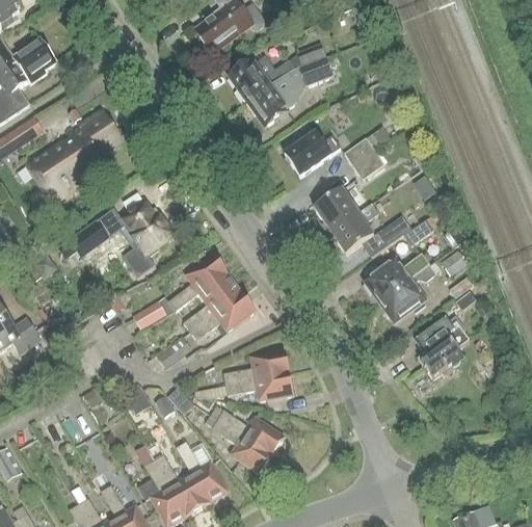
[(0,26),(1,26),(0,25),(0,23),(19,10),(11,0),(2,0),(0,1),(0,26)]
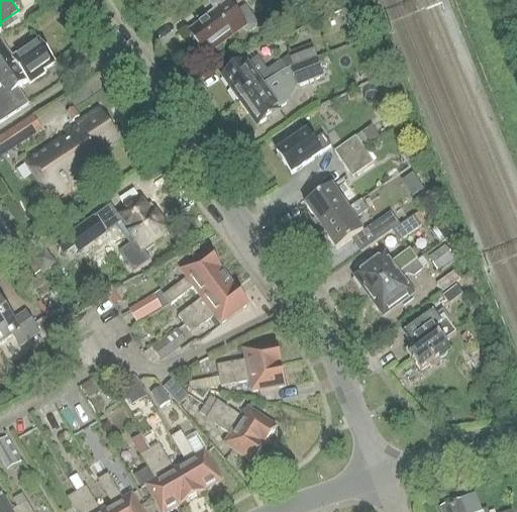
[(204,13),(205,15),(188,28),(204,52),(243,22),(245,25),(249,26),(255,22),(256,18),(244,1),(236,7),(232,2),(235,0),(210,0),(214,5),(204,13)]
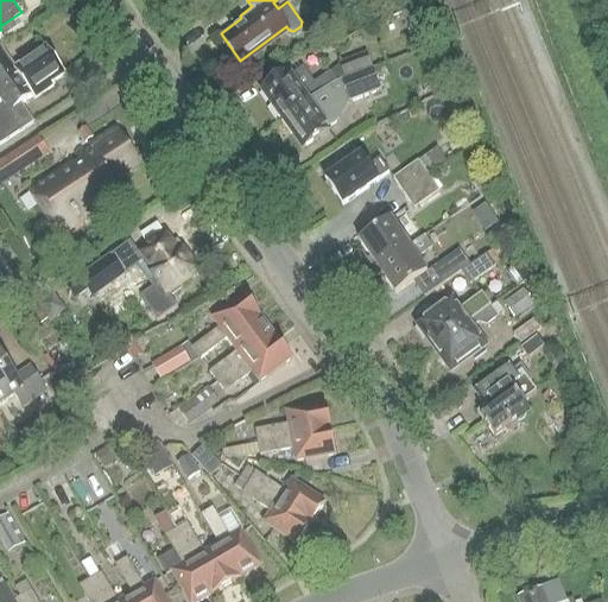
[(0,141),(32,119),(20,101),(32,93),(33,95),(54,82),(51,80),(63,71),(44,43),(14,64),(0,44),(0,141)]
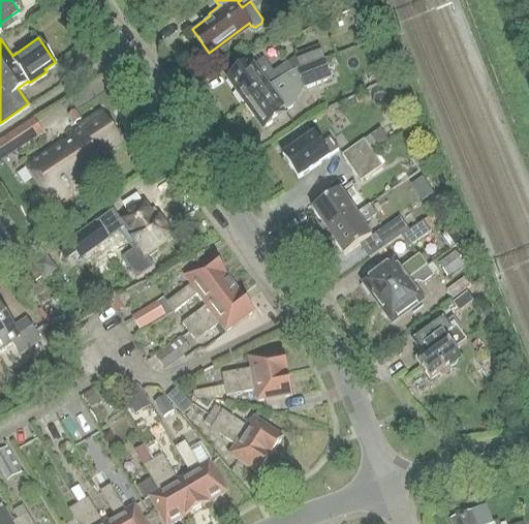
[(329,54),(324,43),(301,54),(304,63),(329,54)]
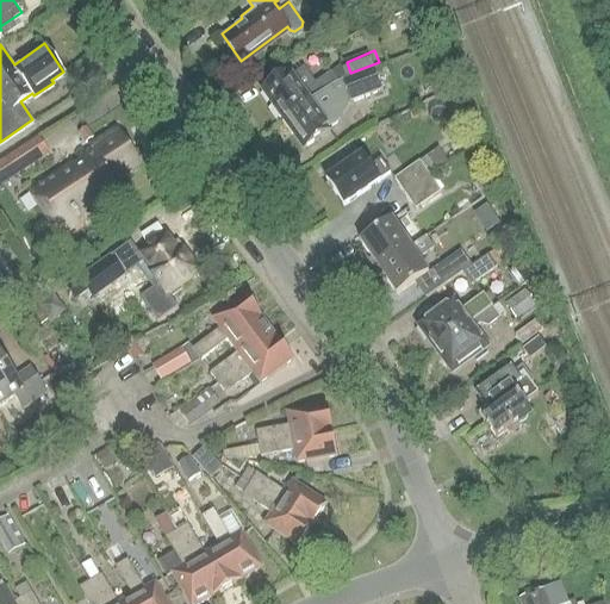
[(317,78),(306,61),(291,72),(287,67),(262,85),(273,100),(271,101),(281,116),(334,79),(327,70),(317,78)]
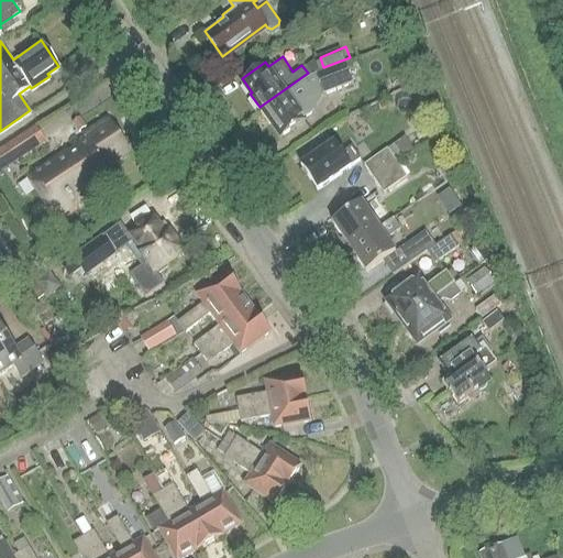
[(268,120),(271,119),(280,132),(305,116),(302,113),(311,107),(316,94),(328,90),(357,78),(350,58),(350,57),(323,67),(308,73),(260,107),(268,120)]
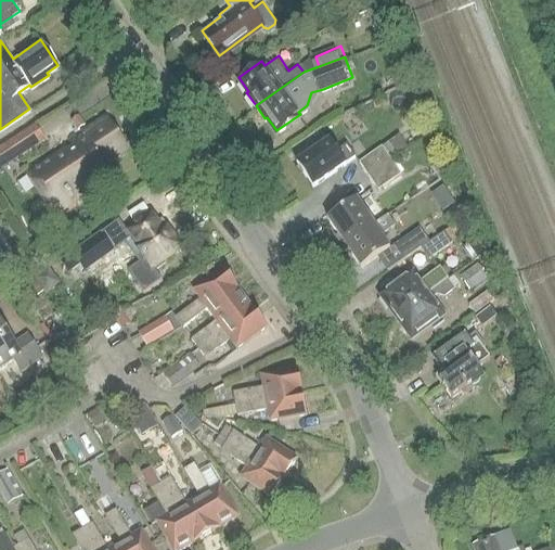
[(89,122),(82,111),(74,117),(81,127),(89,122)]
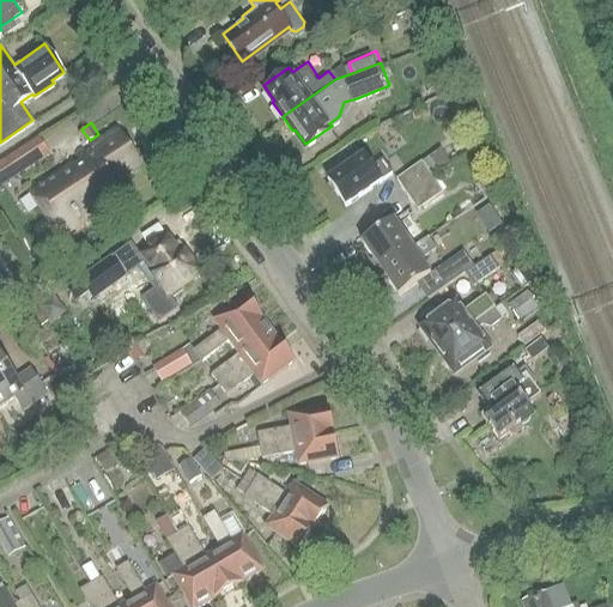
[(97,141),(26,188),(60,238),(125,195),(113,178),(140,159),(116,123),(95,138),(97,141)]
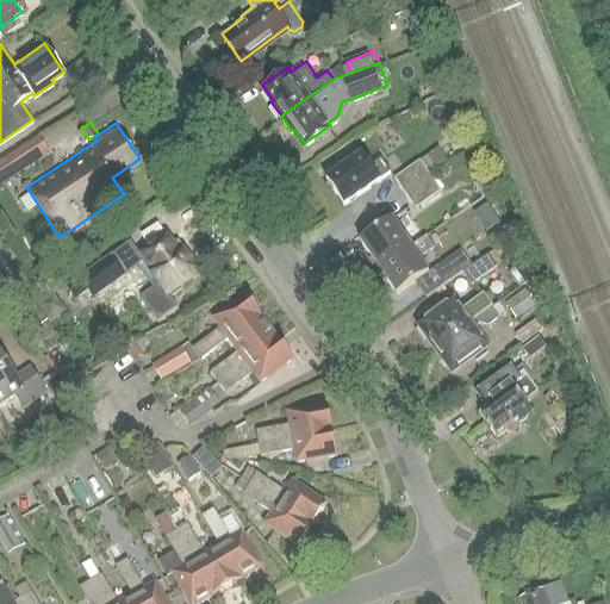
[(42,131),(1,159),(13,176),(54,149),(42,131)]
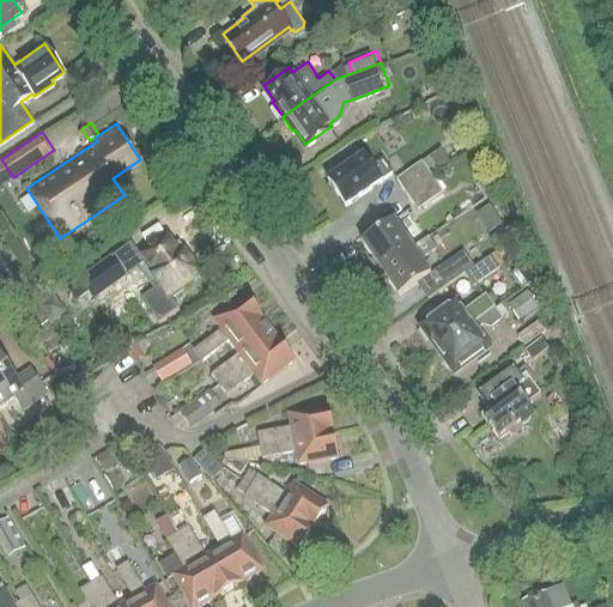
[(364,152),(328,177),(345,202),(392,170),(382,156),(372,163),(364,152)]
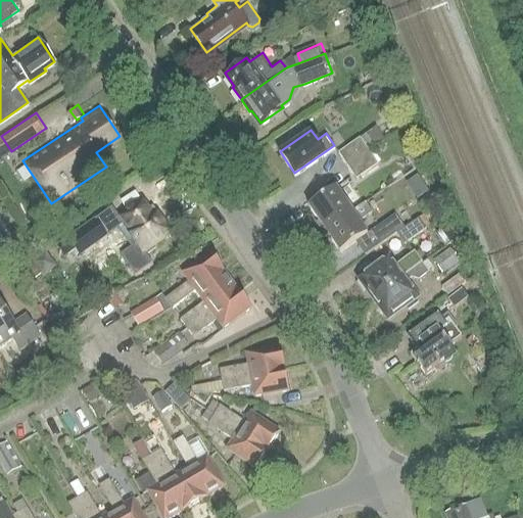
[(340,152),(348,166),(370,150),(362,138),(340,152)]
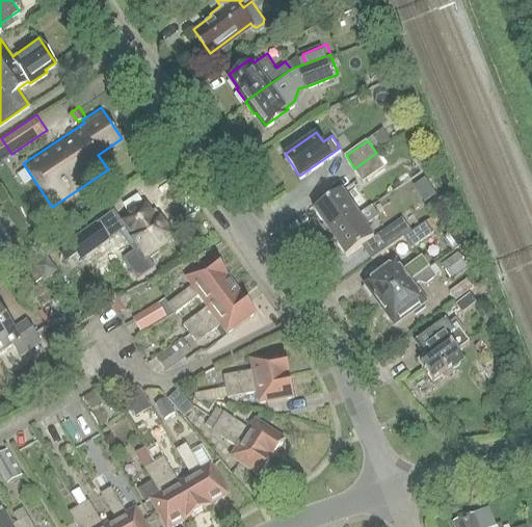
[(386,167),(376,153),(354,168),(364,182),(386,167)]
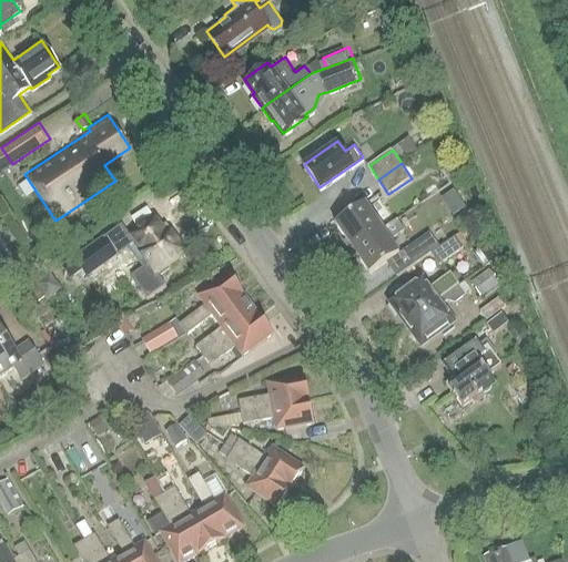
[(352,246),(382,226),(364,201),(335,222),(352,246)]
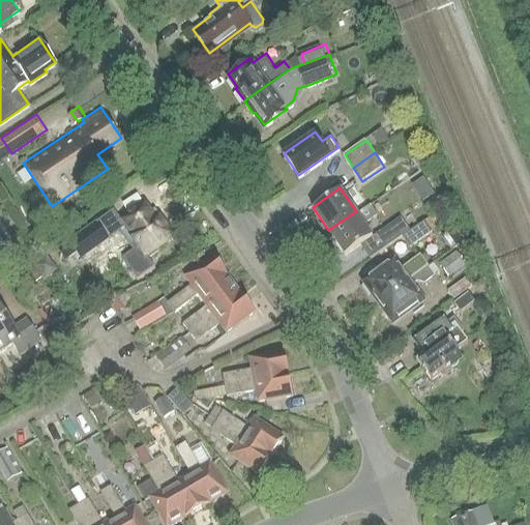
[(114,206),(68,238),(76,249),(81,256),(120,228),(133,246),(122,255),(137,276),(154,264),(146,252),(147,252),(149,254),(157,248),(156,245),(174,233),(159,212),(155,215),(145,200),(121,216),(114,206)]
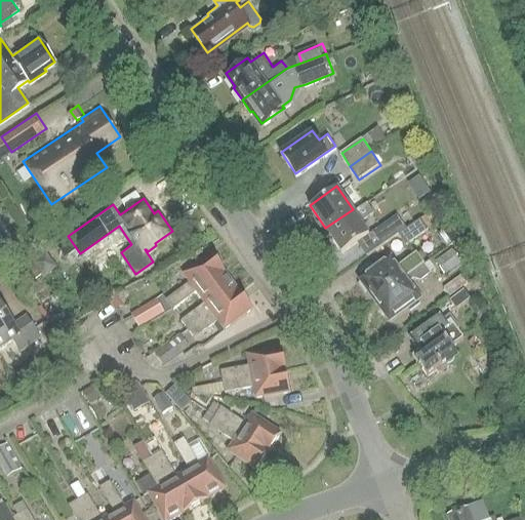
[(353,209),(325,228),(341,250),(368,232),(360,220),(373,210),(366,200),(353,209)]
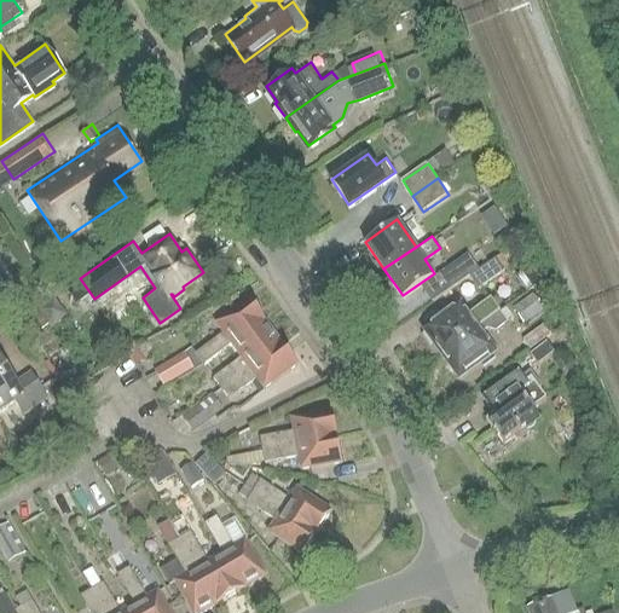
[(457,283),(473,272),(484,265),(473,250),(447,269),(457,283)]
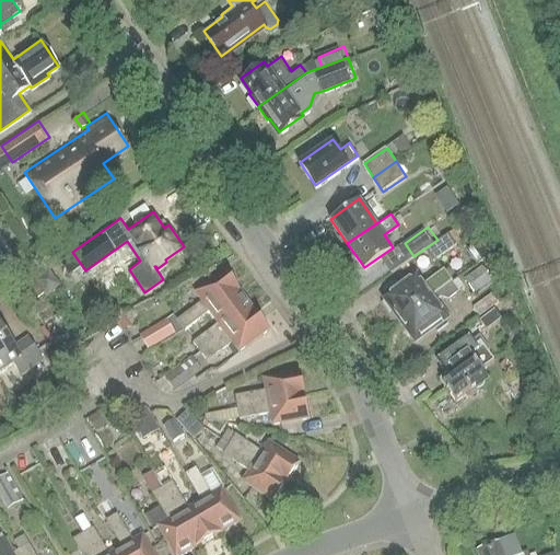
[(452,230),(438,240),(428,246),(435,258),(461,241),(452,230)]
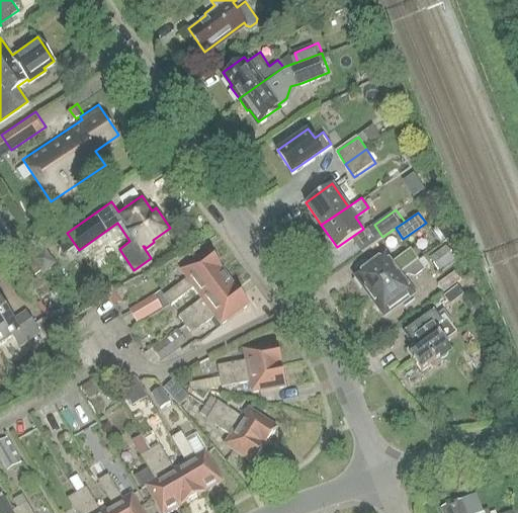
[(67,233),(58,240),(65,250),(74,243),(67,233)]
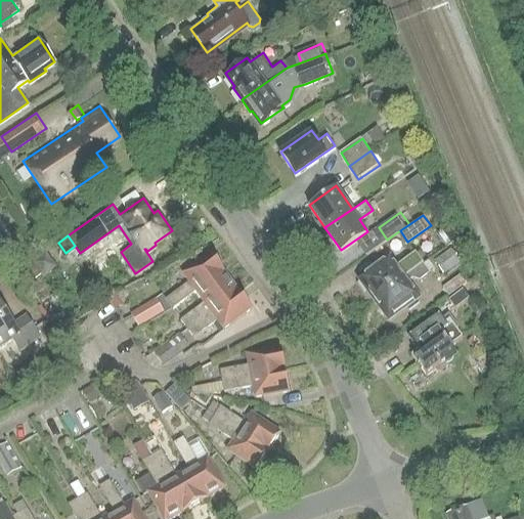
[(456,247),(440,258),(449,270),(466,259),(456,247)]
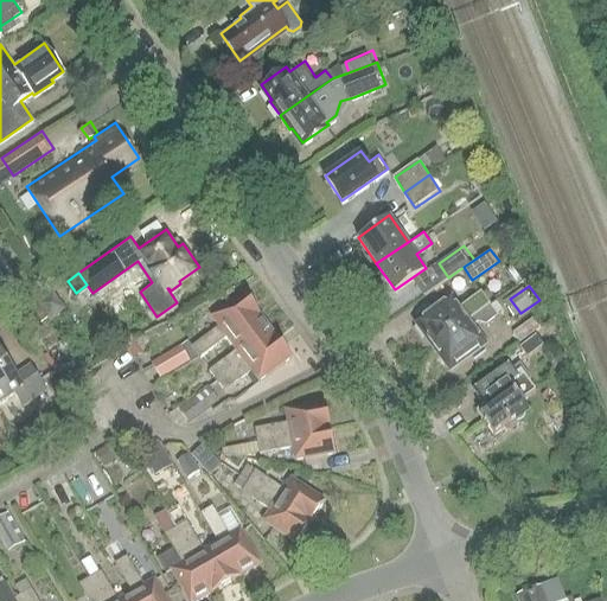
[(225,333),(259,309),(243,288),(210,313),(218,323),(191,343),(199,353),(225,333)]
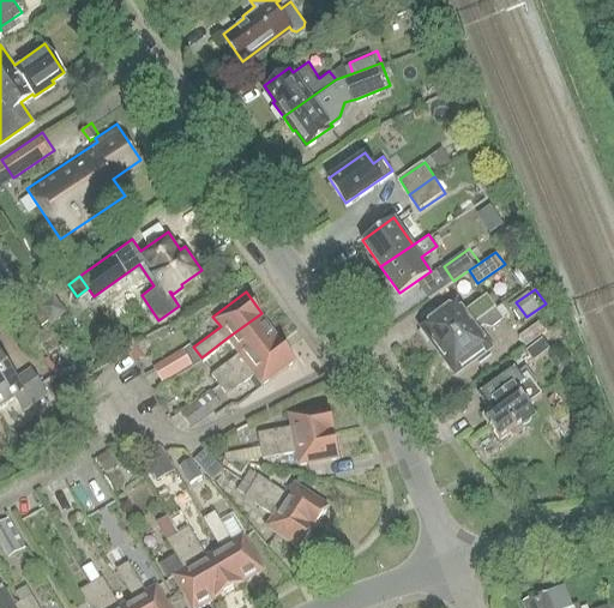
[(465,308),(456,296),(453,299),(450,295),(439,304),(441,308),(421,324),(438,348),(495,305),(486,293),(465,308)]
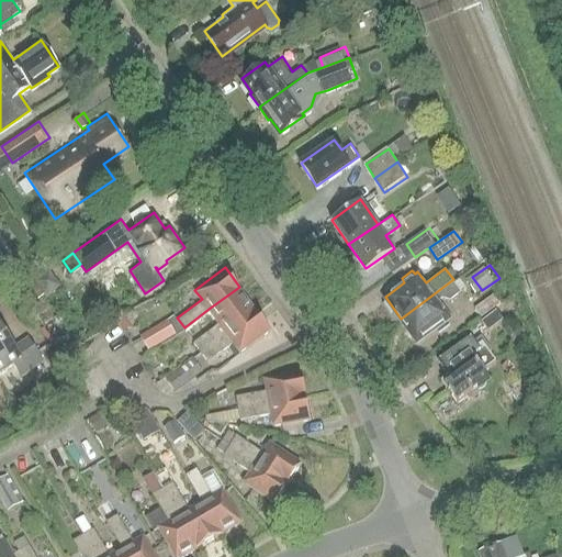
[(44,297),(59,287),(49,273),(34,282),(44,297)]
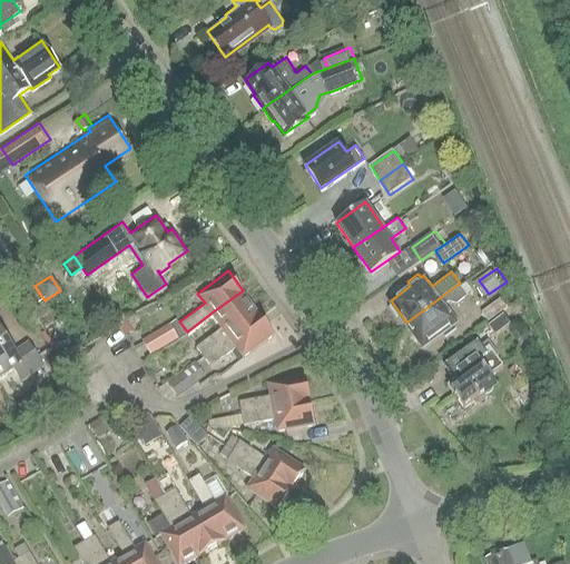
[(468,287),(463,280),(460,283),(406,323),(422,344),(442,329),(444,333),(455,324),(453,320),(455,318),(443,302),(449,298),(457,299),(467,293),(464,289),(468,287)]
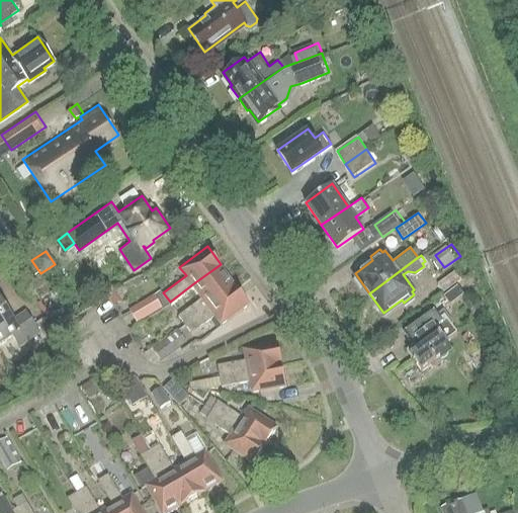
[(221,264),(192,284),(201,295),(178,313),(184,322),(235,284),(221,264)]
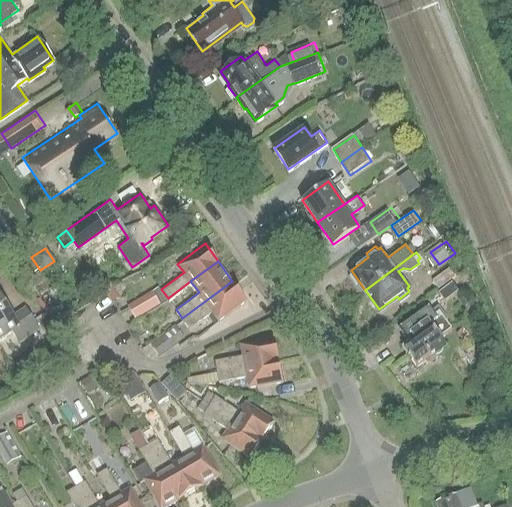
[(453,269),(435,282),(440,289),(458,276),(453,269)]
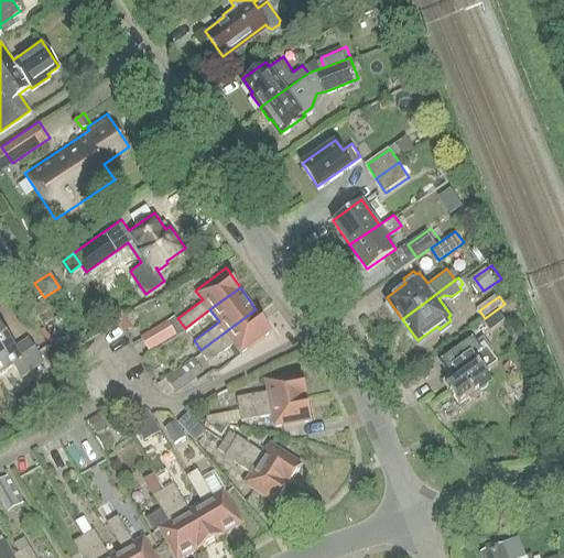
[(240,350),(270,327),(256,309),(201,350),(208,359),(232,340),(240,350)]
